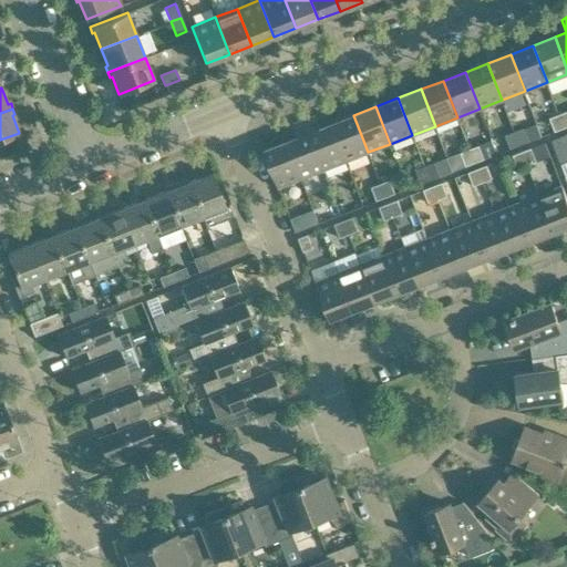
[(564,127),(559,114),(549,117),(555,132),(564,127)]
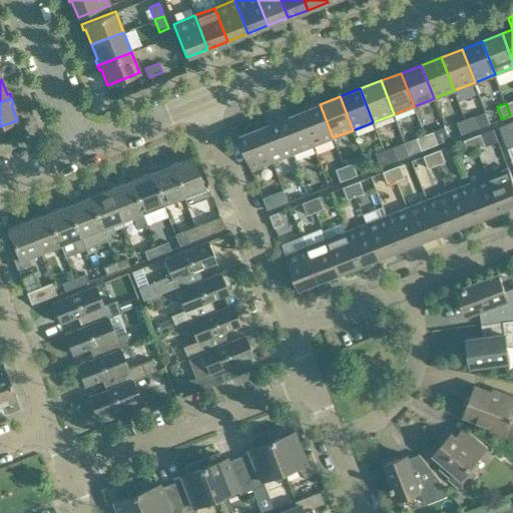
[(333,137),(320,104),(300,112),(313,145),(333,137)]
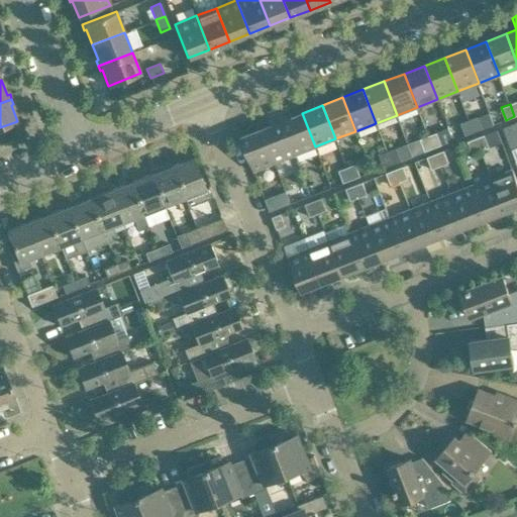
[(315,146),(302,113),(292,117),(287,106),(277,110),(295,154),(315,146)]
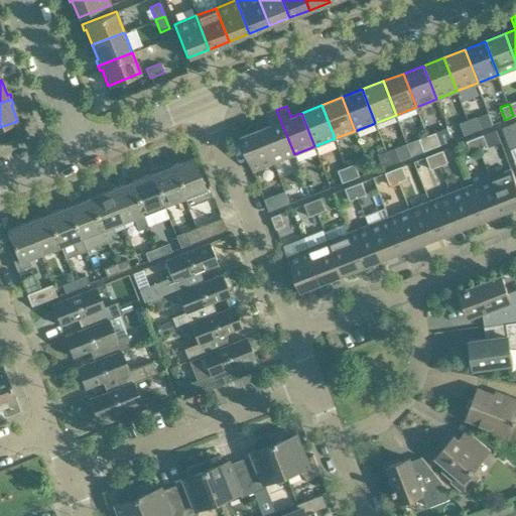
[(294,154),(276,110),(267,113),(272,124),(260,129),(273,162),(294,154)]
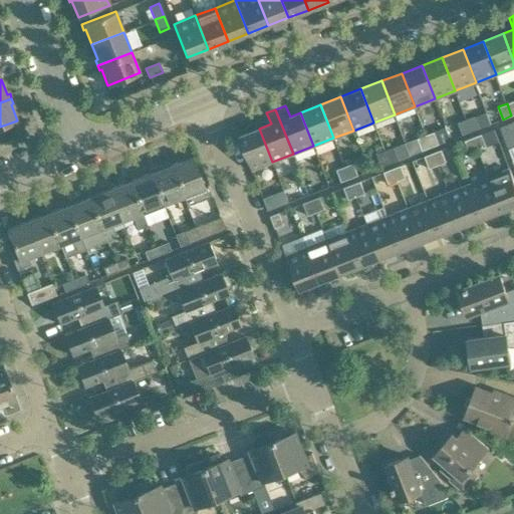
[(475,115),(466,119),(471,132),(480,129),(475,115)]
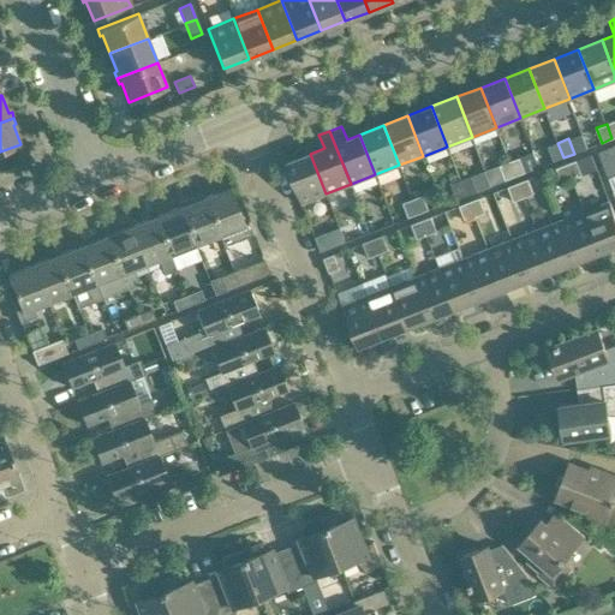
[(563,157),(557,143),(548,147),(554,161),(563,157)]
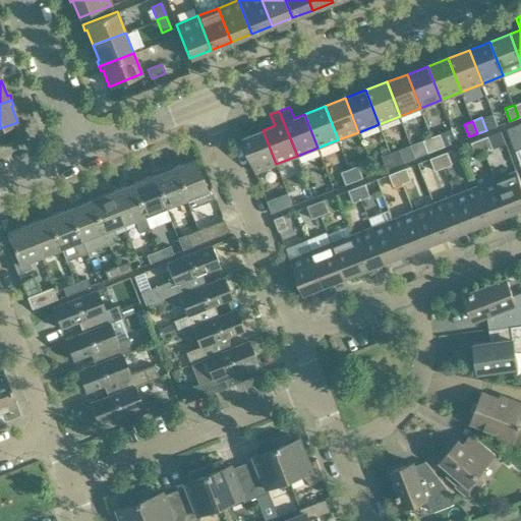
[(507,128),(510,137),(520,132),(520,128),(519,124),(507,128)]
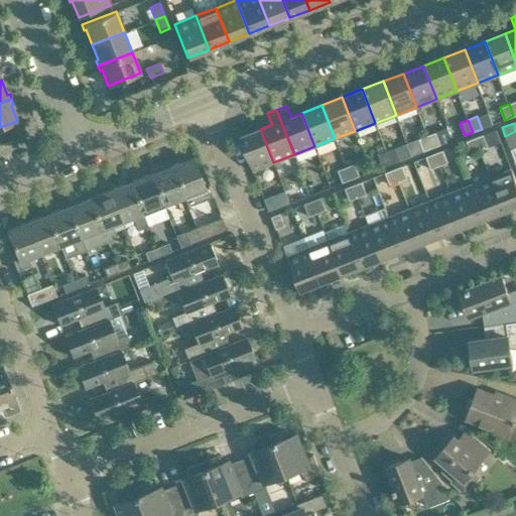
[(273,162),(260,129),(241,136),(241,135),(240,136),(253,170),(273,162)]
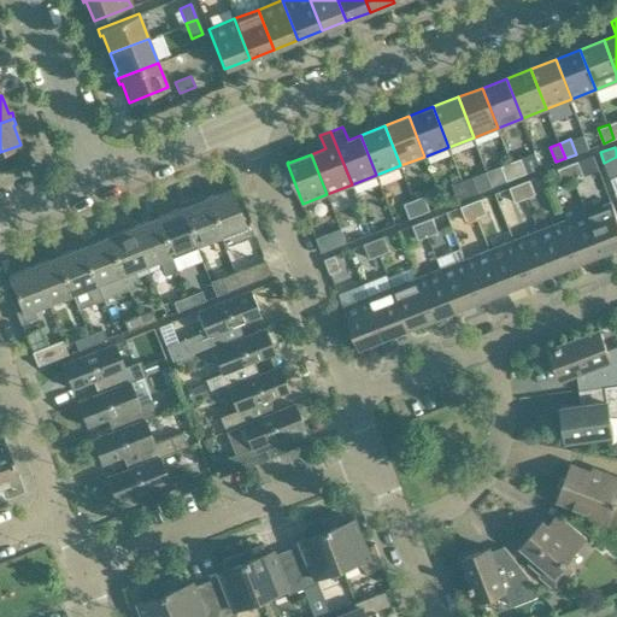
[(540,176),(556,172),(552,157),(536,160),(540,176)]
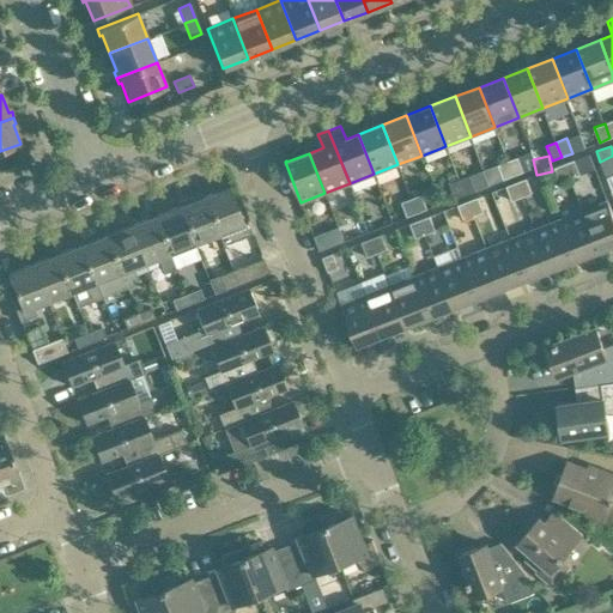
[(517,157),(508,161),(514,176),(523,171),(517,157)]
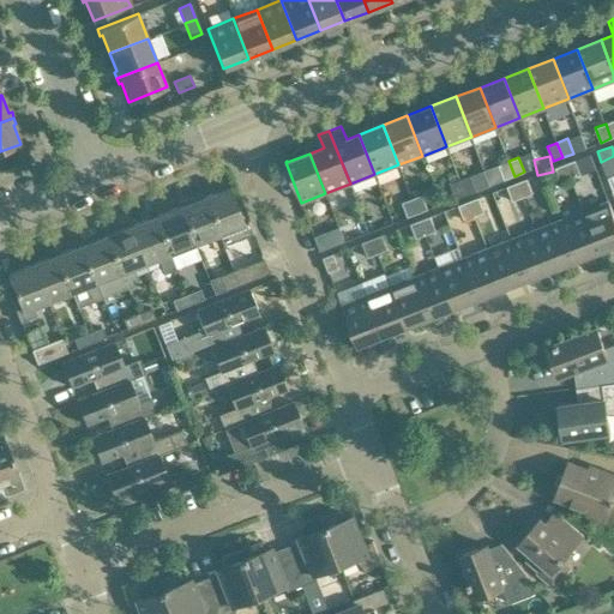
[(576,160),(565,164),(571,179),(581,175),(576,160)]
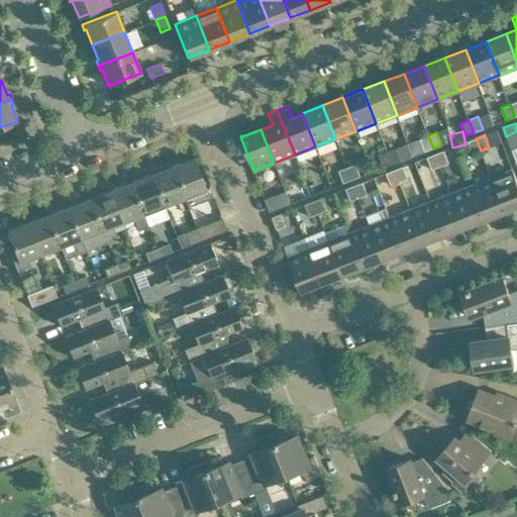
[(433,148),(428,135),(420,139),(424,151),(433,148)]
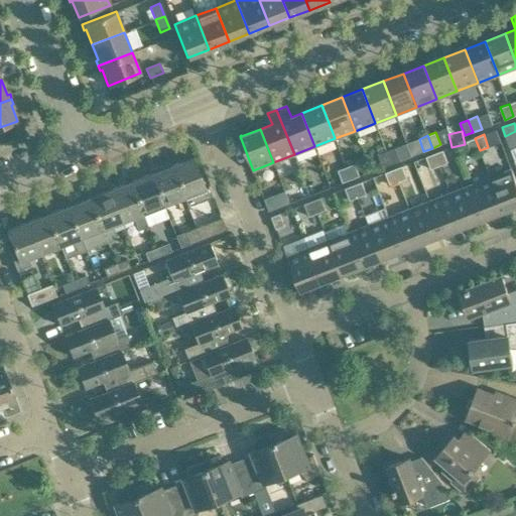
[(480,150),(475,138),(467,141),(472,153),(480,150)]
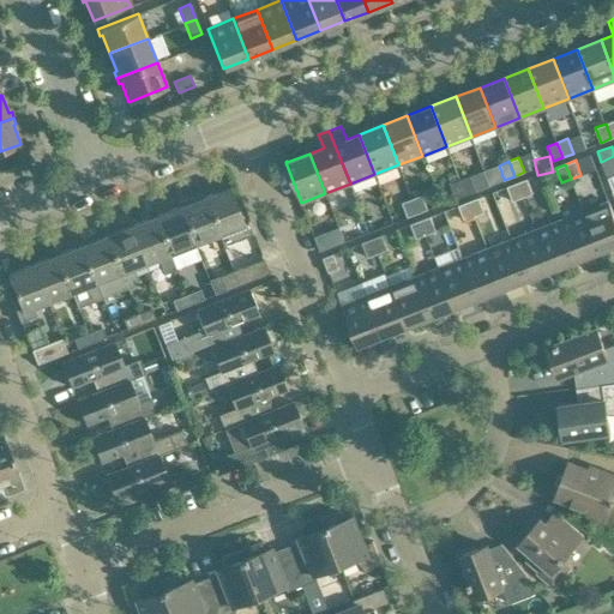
[(470,176),(461,180),(467,194),(476,191),(470,176)]
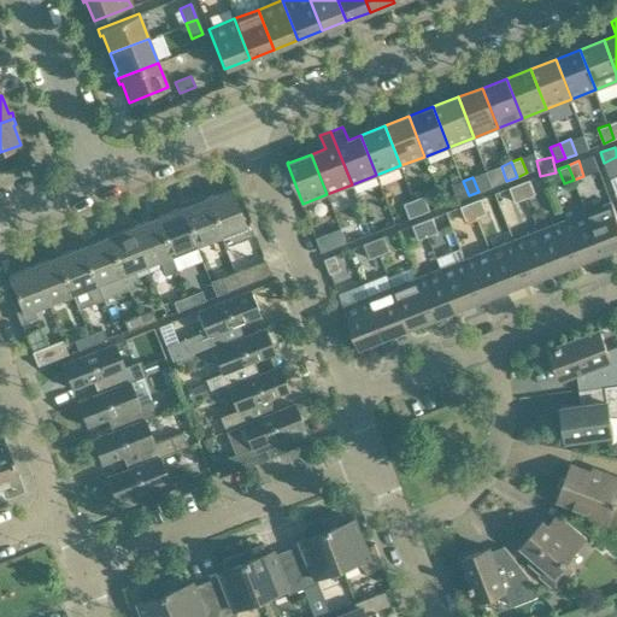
[(529,180),(519,183),(526,199),(535,194),(529,180)]
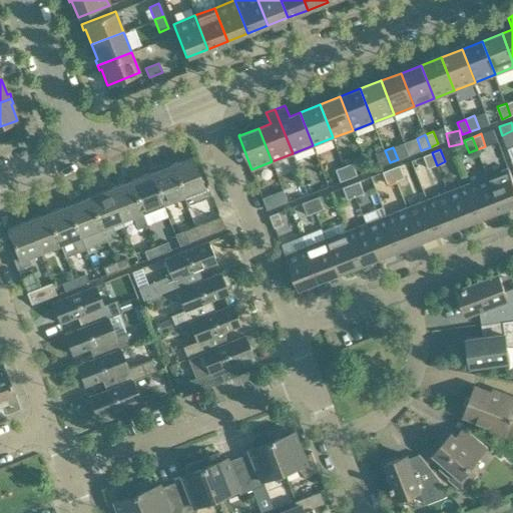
[(390,162),(385,150),(376,153),(381,166),(390,162)]
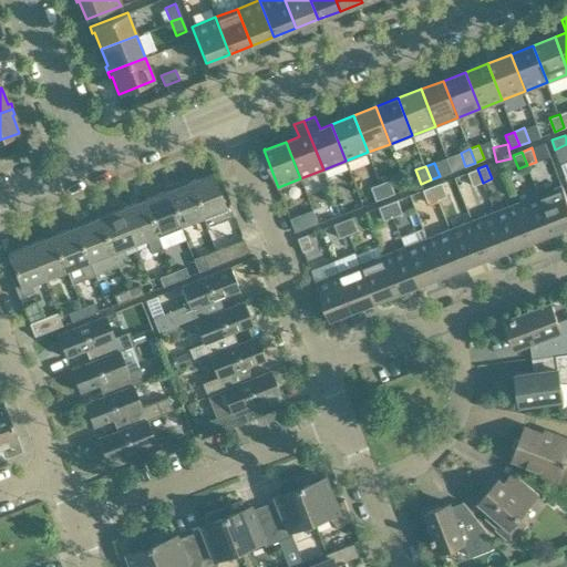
[(483,183),(477,168),(468,173),(473,186),(483,183)]
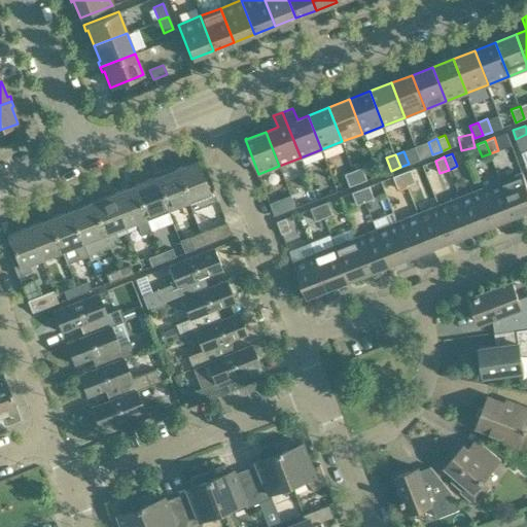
[(197,161),(175,169),(187,201),(191,210),(216,201),(212,189),(209,191),(197,161)]
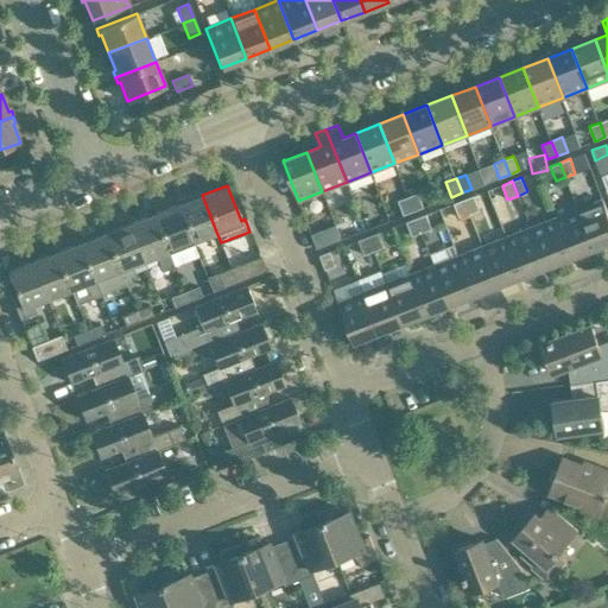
[(418,192),(409,197),(413,211),(424,208),(418,192)]
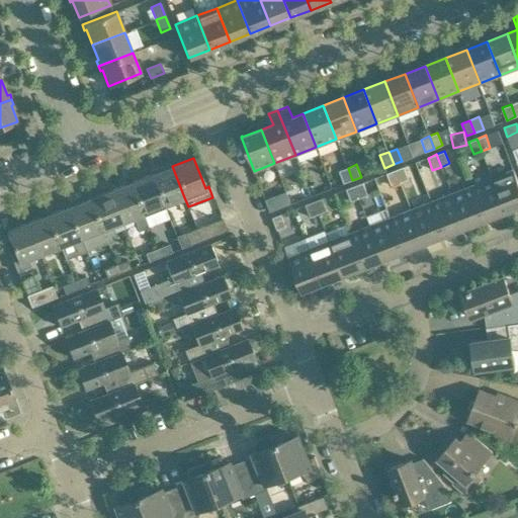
[(184,197),(172,166),(152,174),(164,205),(184,197)]
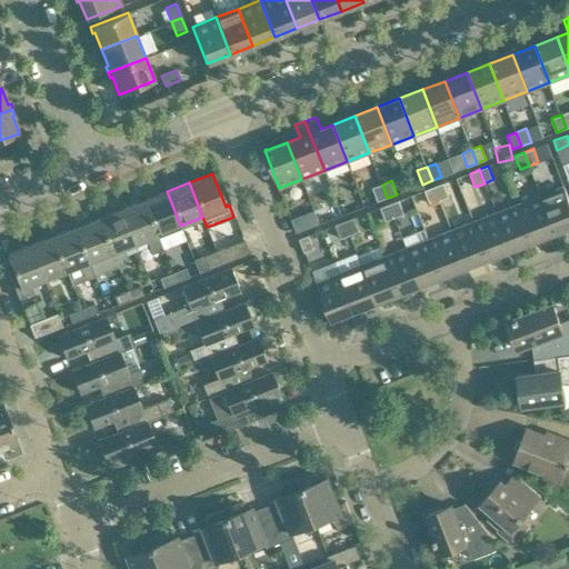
[(443,183),(435,187),(440,200),(449,197),(443,183)]
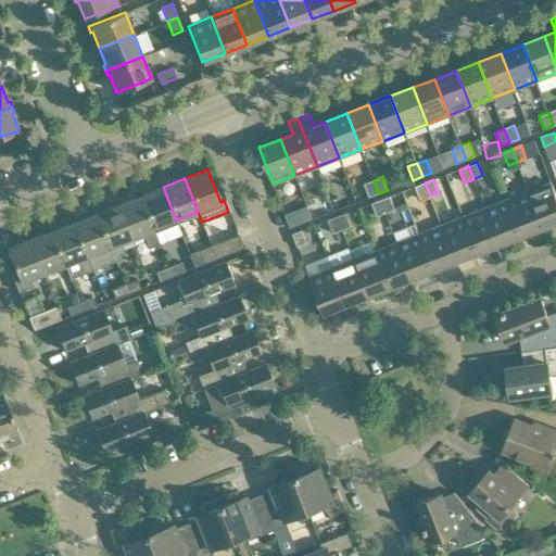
[(378,193),(374,180),(364,184),(369,197),(378,193)]
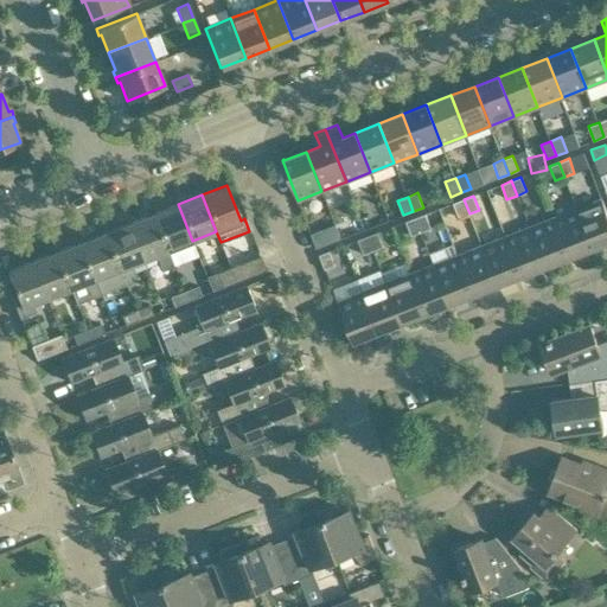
[(606,212),(601,198),(577,208),(593,248),(606,242),(606,212)]
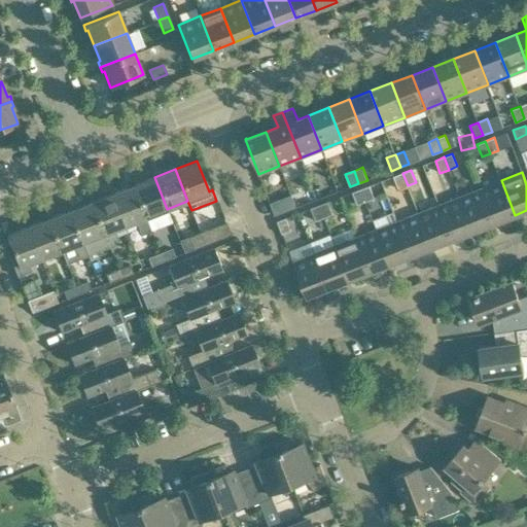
[(408,185),(402,173),(393,176),(398,189),(408,185)]
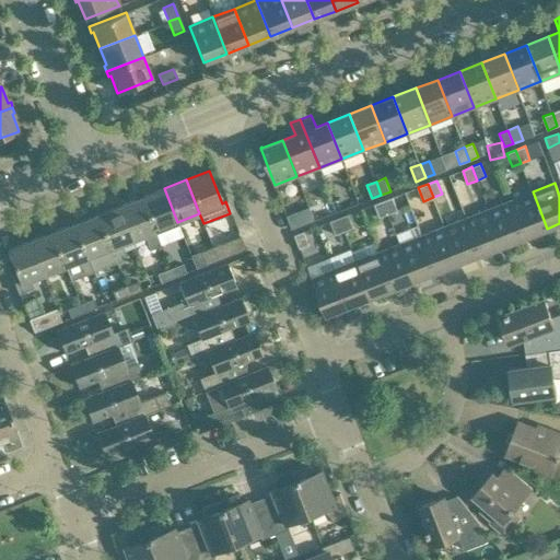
[(177,222),(164,188),(141,197),(154,231),(177,222)]
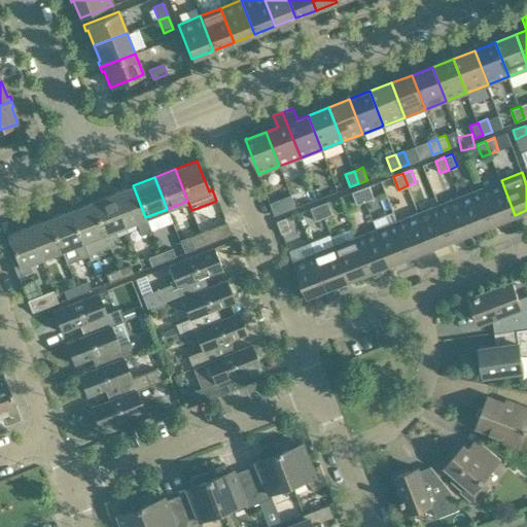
[(515,215),(501,180),(481,188),(494,223),(515,215)]
